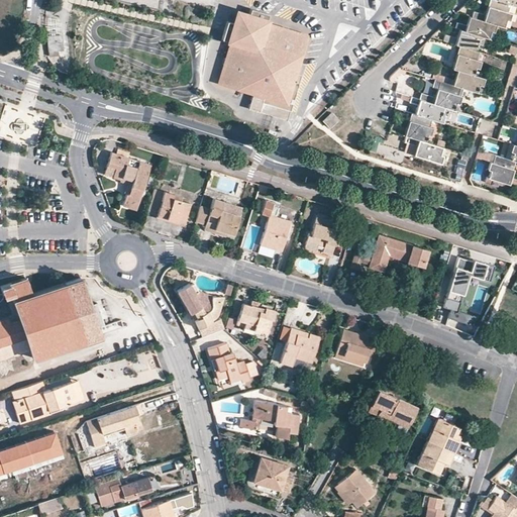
[(496,0),(488,0),(484,14),(473,11),(472,16),(495,23),(502,26),(505,19),(508,19),(510,12),(507,12),(510,4),(496,0)]
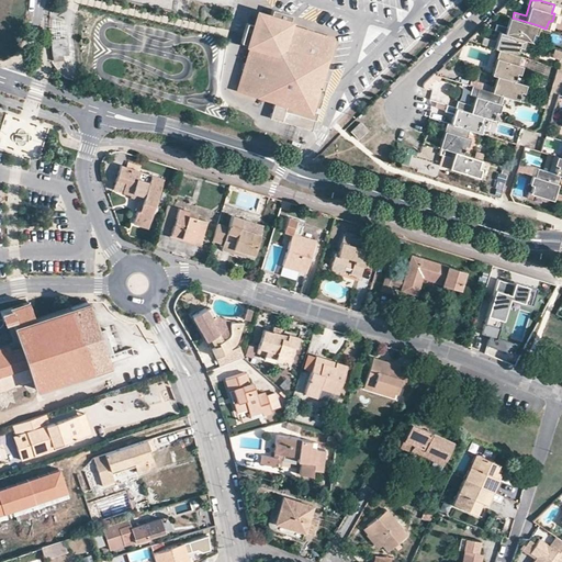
[(323,86),(316,83),(329,45),(288,30),(291,18),(271,11),(269,19),(267,24),(259,30),(253,27),(245,25),(239,44),(249,48),(234,90),(255,98),(282,108),(280,114),(308,125),(312,116),(305,114),(306,111),(313,113),(323,86)]
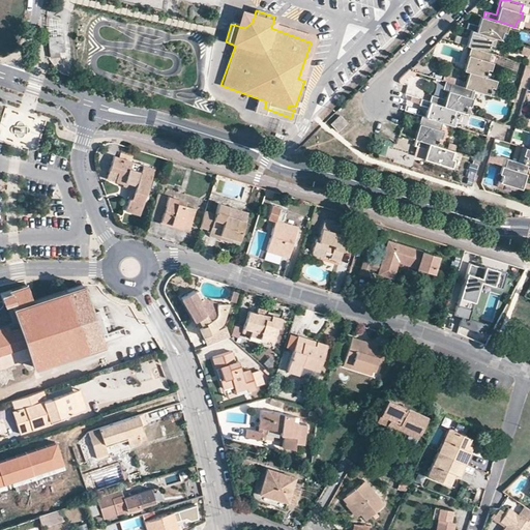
[(238,26),(244,28),(252,23),(254,18),(242,13),(238,26)]
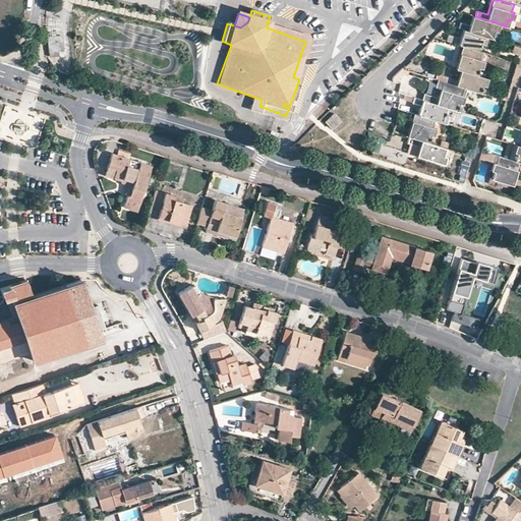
[(471,15),(467,31),(485,36),(490,38),(494,31),(497,31),(499,23),(475,16),(471,15)]
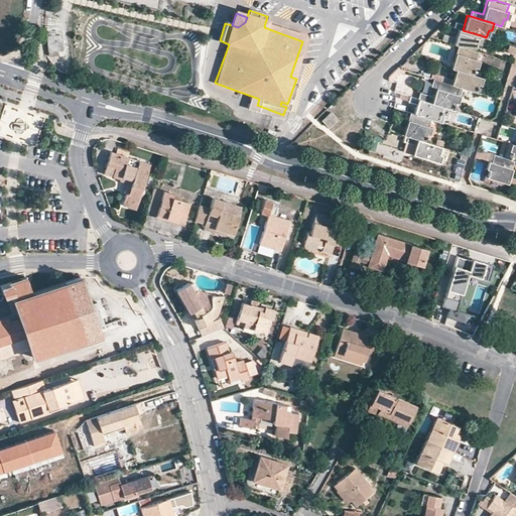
[(441,40),(457,45),(474,49),(476,42),(479,43),(481,35),(463,30),(457,29),(455,37),(442,34),(441,40)]
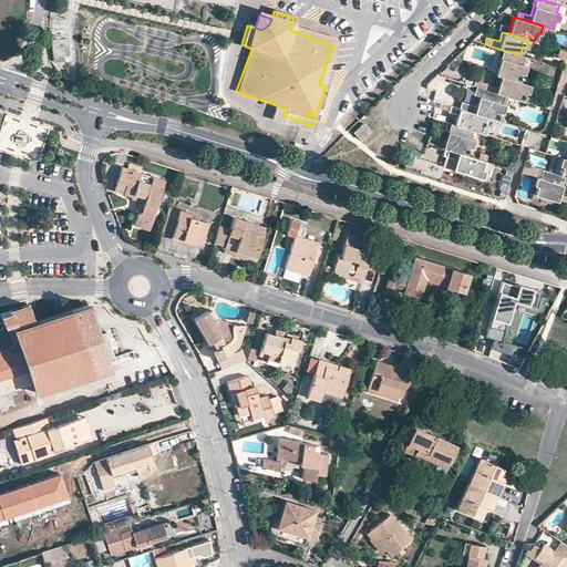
[(65,38),(52,39),(53,62),(59,61),(58,57),(68,55),(65,38)]
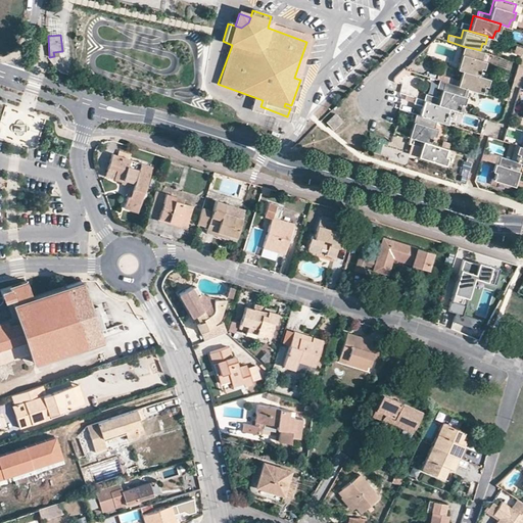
[(478,69),(479,67),(483,68),(485,61),(481,60),(483,52),(480,50),(463,46),(457,68),(461,70),(477,75),(477,74),(479,74),(480,69),(478,69)]
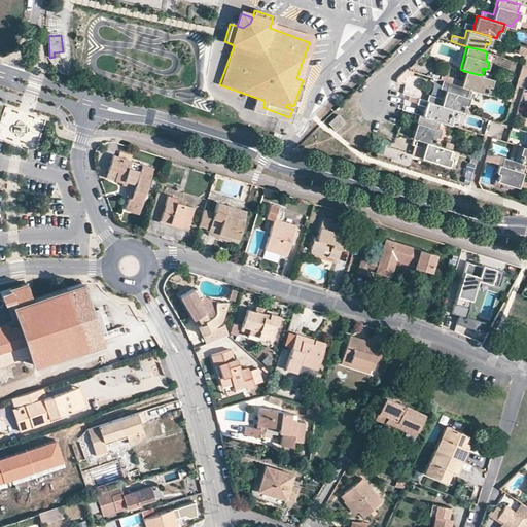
[(460,85),(468,88),(485,93),(485,91),(487,92),(488,88),(487,88),(487,85),(490,86),(492,79),(481,75),(464,71),(460,85)]
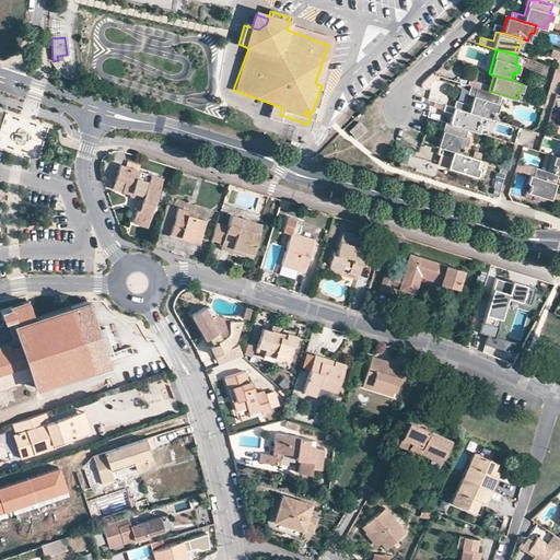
[(489,91),(476,86),(468,112),(480,115),(490,118),(491,117),(492,117),(494,114),(492,113),(492,111),(496,111),(498,103),(496,103),(498,93),(489,91)]
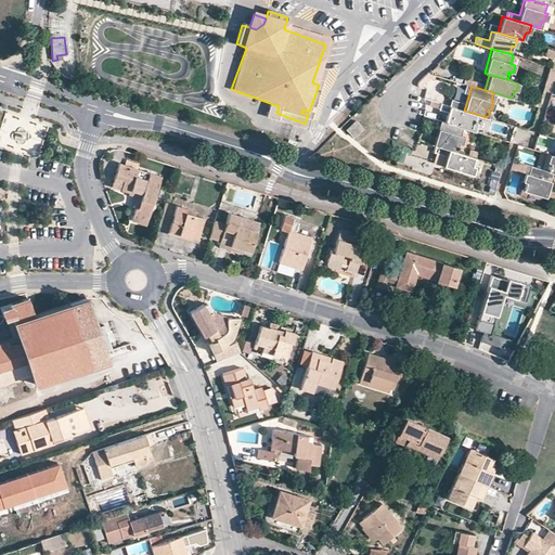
[(453,106),(461,107),(463,90),(455,89),(453,106)]
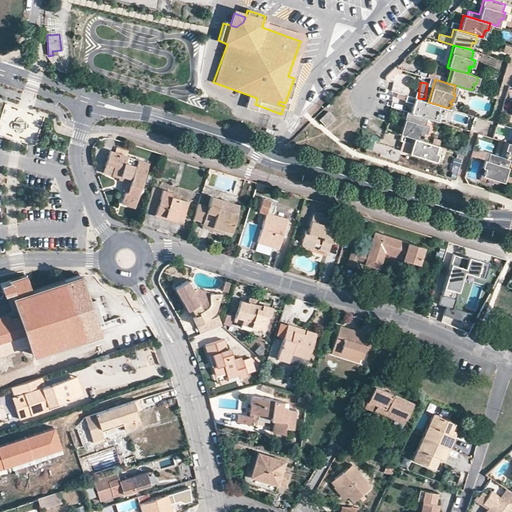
[(439,105),(428,102),(406,95),(405,101),(413,103),(410,113),(426,118),(437,121),(439,111),(437,110),(439,105)]
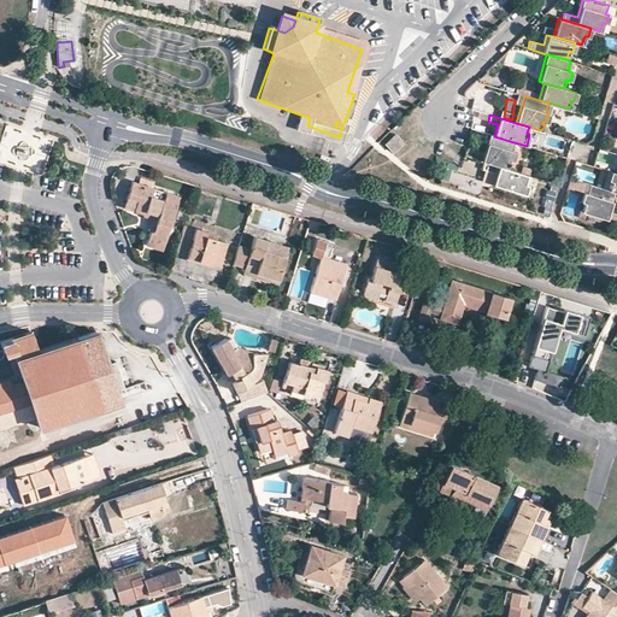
[(489,134),(481,160),(498,165),(506,168),(506,166),(509,166),(510,162),(507,162),(509,159),(512,160),(515,152),(511,151),(513,142),(494,136),(489,134)]
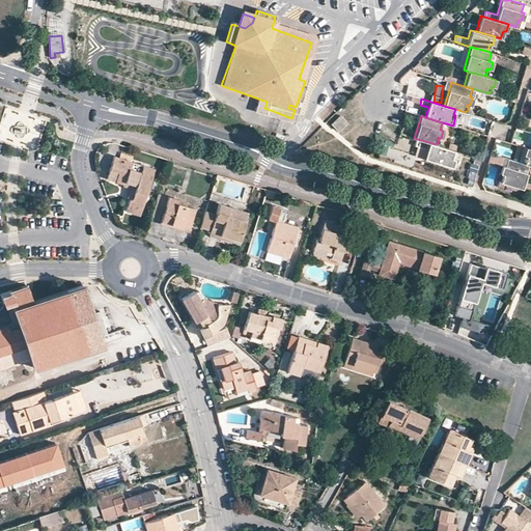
[(345,122),(339,116),(332,123),(338,130),(345,122)]
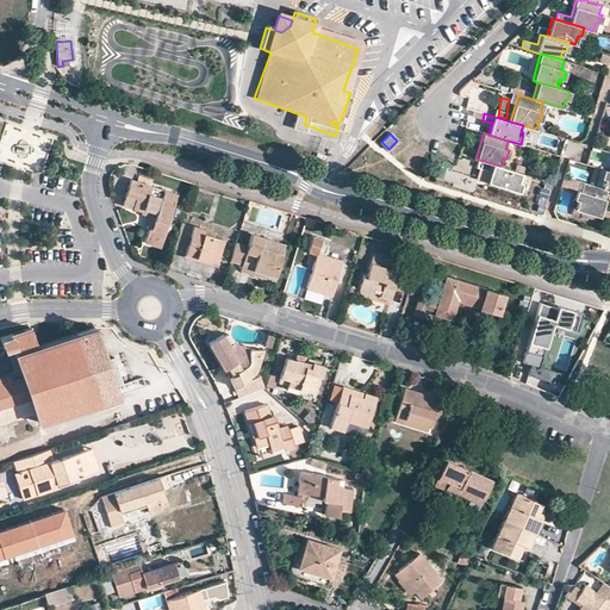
[(590,160),(607,165),(609,155),(593,150),(590,160)]
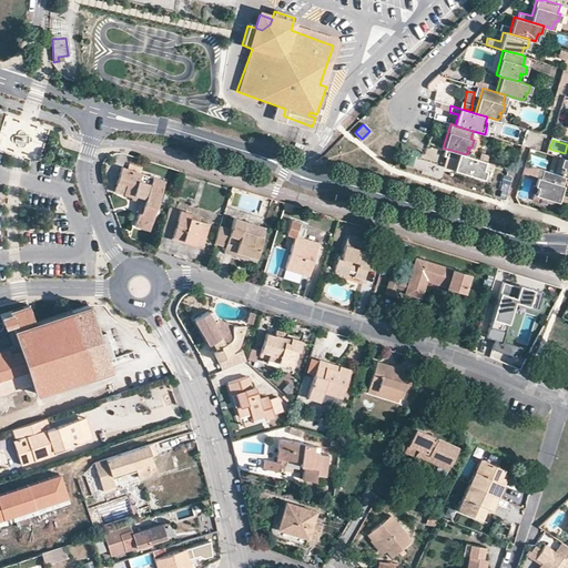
[(458,152),(454,169),(483,178),(485,170),(482,169),(485,161),(466,154),(458,152)]
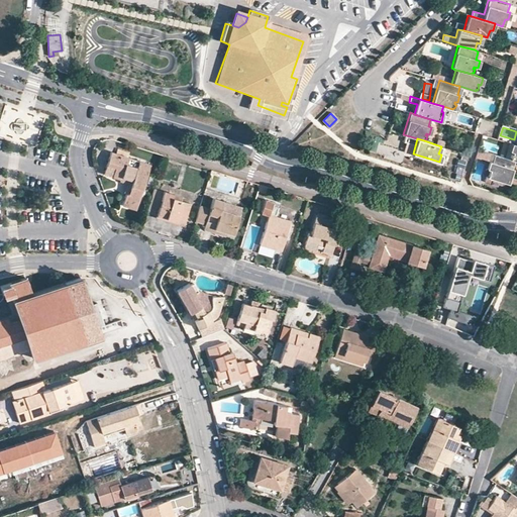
[(512,151),(509,150),(511,143),(508,142),(503,158),(510,160),(510,158),(508,157),(509,153),(511,153),(512,151)]
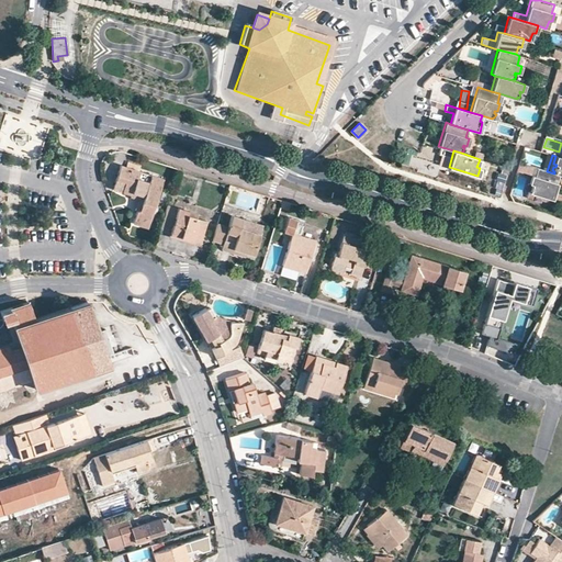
[(554,173),(560,175),(561,176),(561,157),(559,157),(555,156),(553,164),(557,165),(555,167),(553,167),(552,170),(554,171),(554,173)]
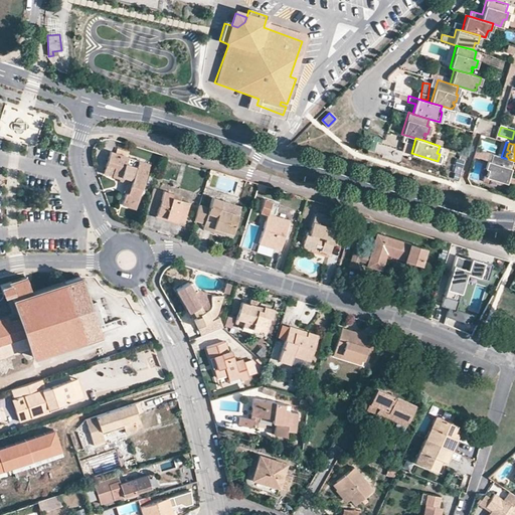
[(149,163),(126,156),(127,151),(117,148),(116,153),(111,152),(105,169),(106,173),(120,178),(119,180),(125,182),(123,191),(125,192),(122,203),(135,207),(149,163)]
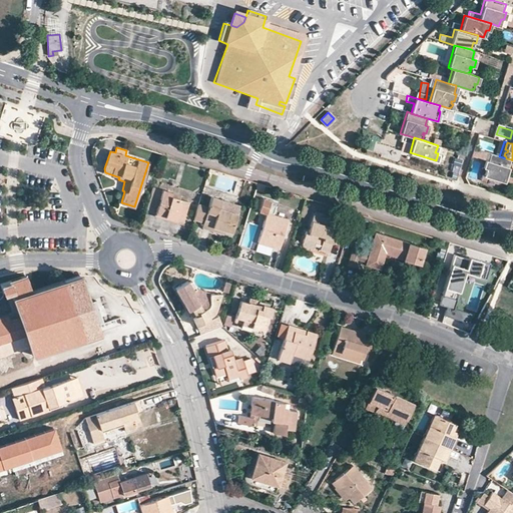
[(499,156),(490,153),(487,160),(485,159),(482,167),(485,168),(485,170),(483,169),(482,173),(484,174),(483,175),(504,181),(506,172),(511,159),(506,158),(499,156)]
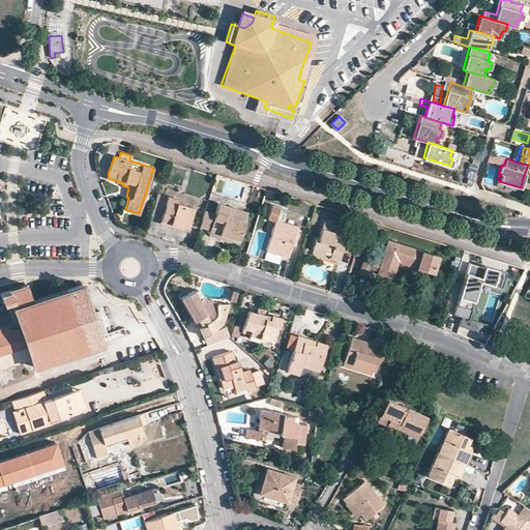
[(521,187),(528,189),(529,183),(529,180),(523,178),(521,187)]
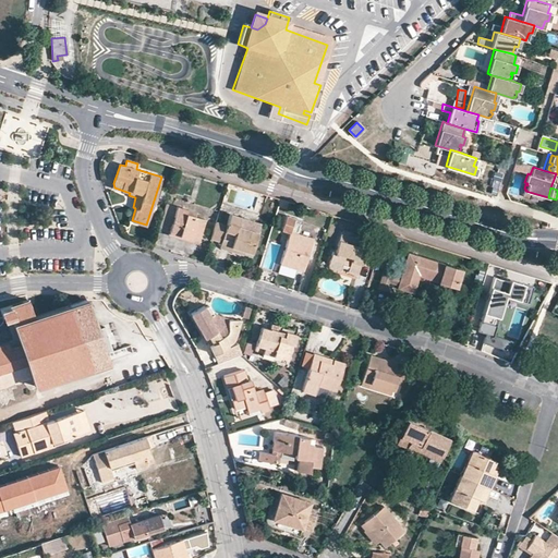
[(167,203),(159,229),(179,234),(197,240),(204,218),(193,215),(194,210),(167,203)]
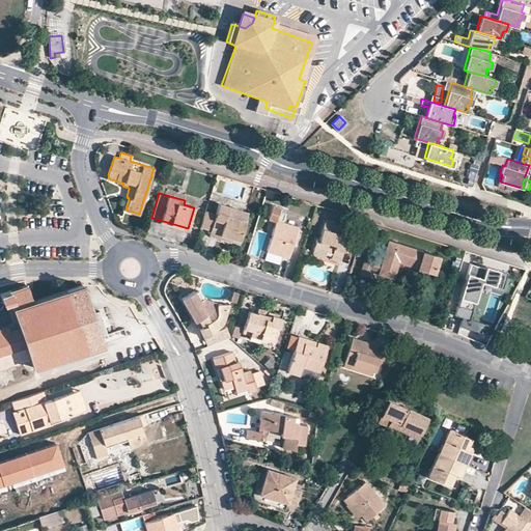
[(228,206),(219,204),(216,215),(205,211),(200,228),(211,230),(210,234),(229,240),(230,236),(241,240),(246,221),(226,216),(228,206)]
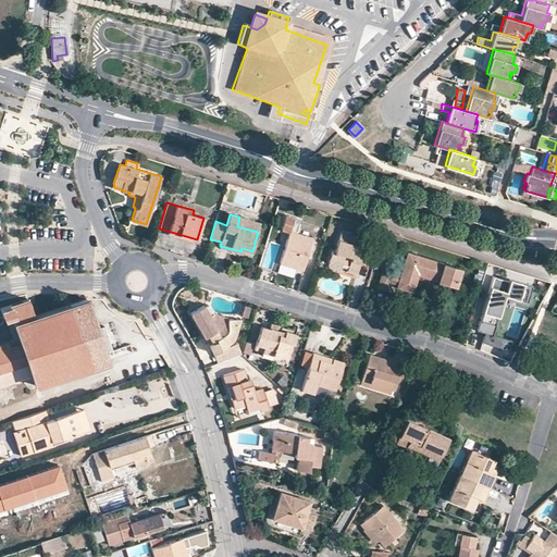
[(281,231),(288,233),(280,262),(302,270),(312,237),(297,233),(301,220),(285,215),(281,231)]
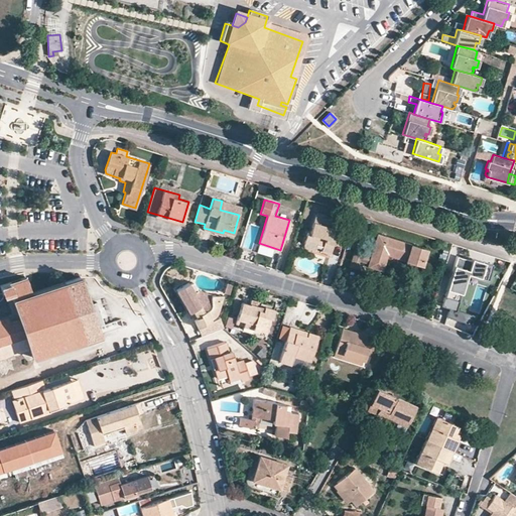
[(222,201),(220,210),(239,215),(241,207),(222,201)]
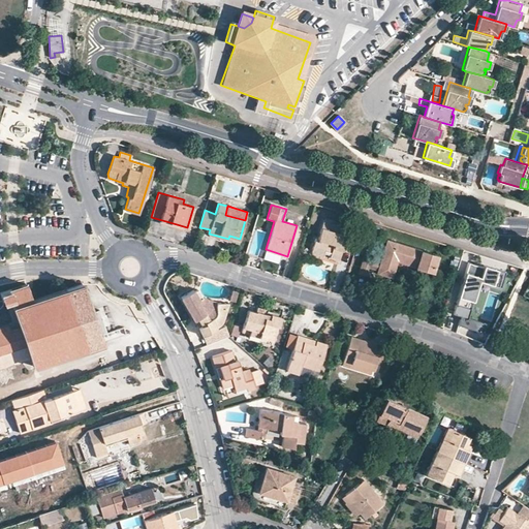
[(346,227),(323,220),(317,239),(314,238),(310,253),(322,256),(324,250),(330,252),(329,257),(338,260),(343,243),(341,242),(346,227)]
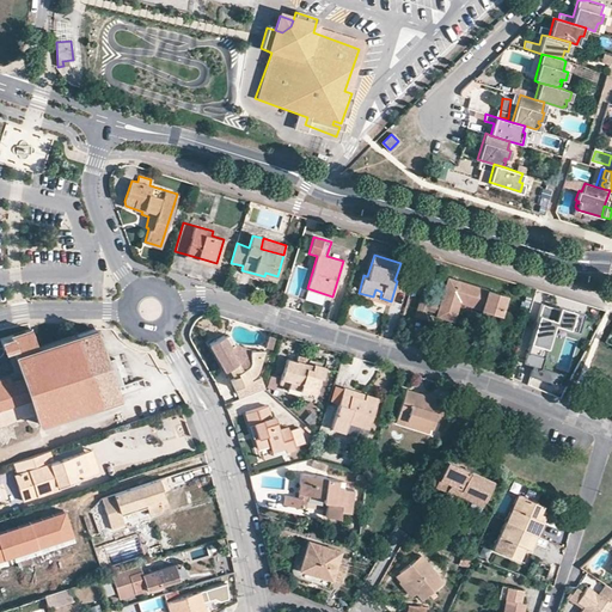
[(506,297),(447,279),(440,304),(420,297),(414,314),(423,318),(427,308),(436,312),(435,316),(452,320),(459,301),(460,295),(482,303),(481,308),(501,314),(506,297)]
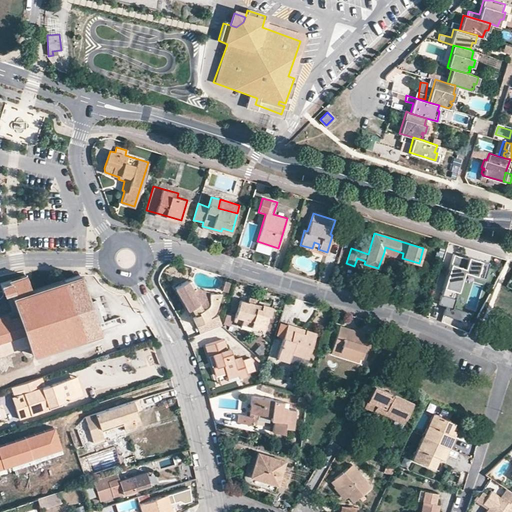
[(189,234),(186,241),(193,243),(195,236),(189,234)]
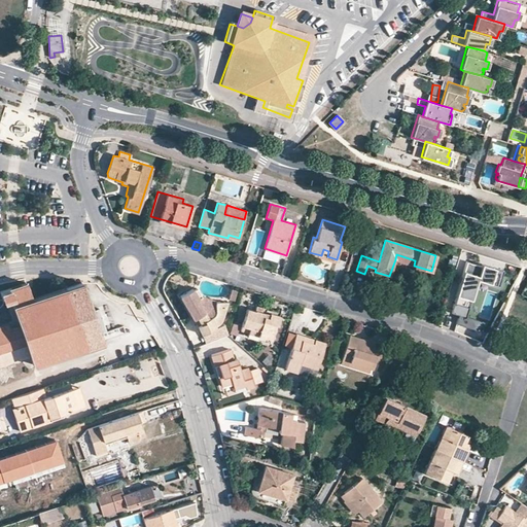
[(396,254),(395,259),(414,266),(415,260),(396,254)]
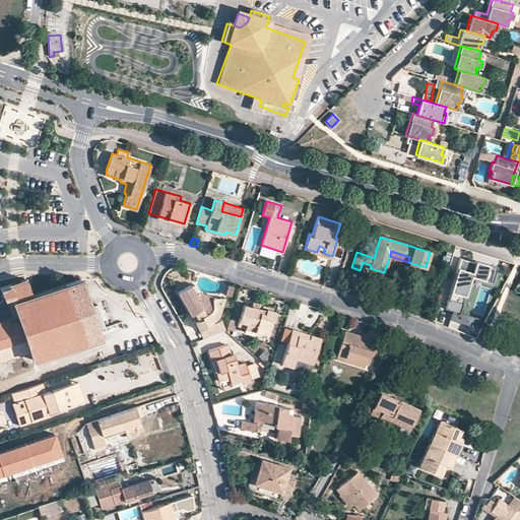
[(491,269),(461,260),(445,310),(461,315),(473,279),(485,283),(491,269)]
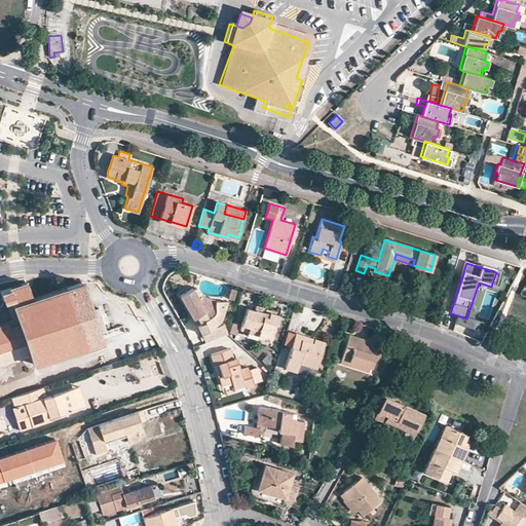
[(10,330),(0,333),(0,364),(29,354),(32,364),(101,340),(91,314),(80,282),(31,298),(28,287),(27,283),(25,282),(0,290),(0,294),(2,301),(9,298),(20,327),(10,330)]
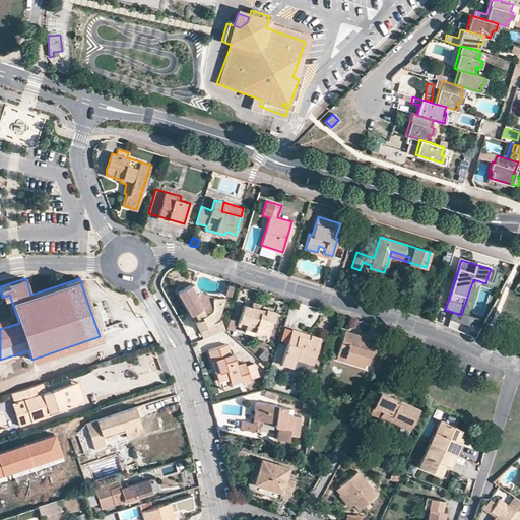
[(211,298),(211,301),(198,301),(195,296),(199,293),(195,284),(191,286),(190,285),(178,293),(191,315),(195,313),(199,320),(195,322),(199,330),(213,324),(212,322),(217,317),(219,312),(221,307),(223,299),(211,298)]
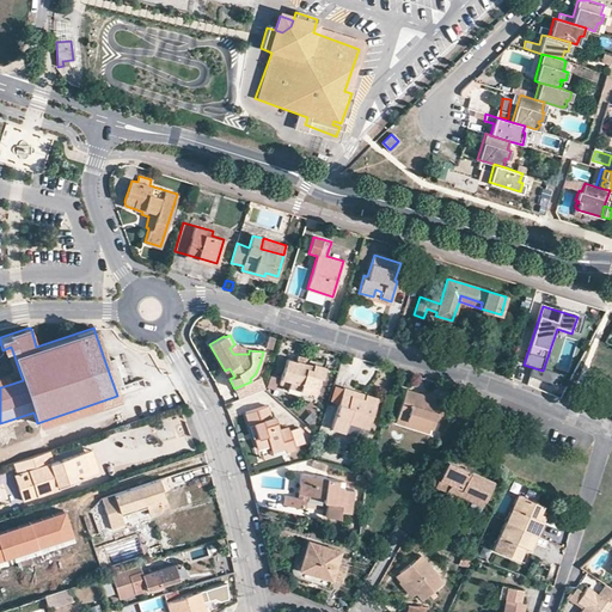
[(320,378),(324,368),(307,363),(308,359),(297,356),(295,361),(287,359),(279,384),(287,386),(312,395),(318,377),(320,378)]
